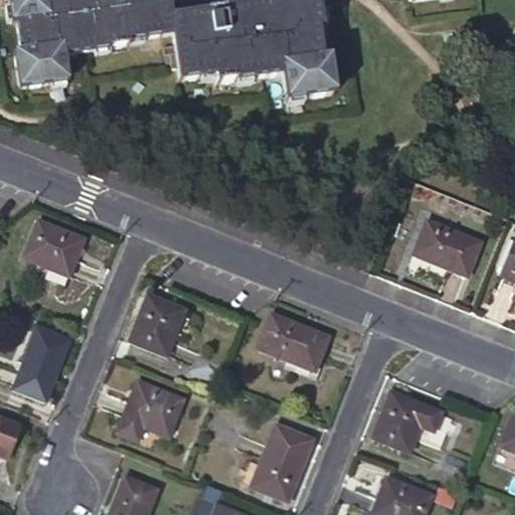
[(147,53),(150,68),(154,68),(155,74),(162,73),(163,84),(184,82),(185,88),(200,86),(201,89),(266,80),(270,111),(287,109),(286,104),(333,98),(327,62),(319,63),(315,32),(325,31),(323,14),(318,15),(316,0),(281,0),(282,5),(264,7),(225,13),(223,1),(200,4),(202,14),(171,19),(168,0),(167,0),(154,2),(153,0),(0,0),(2,9),(0,8),(0,26),(4,26),(8,56),(0,57),(4,93),(50,87),(47,60),(58,58),(128,50),(128,44),(157,40),(159,51),(147,53)]
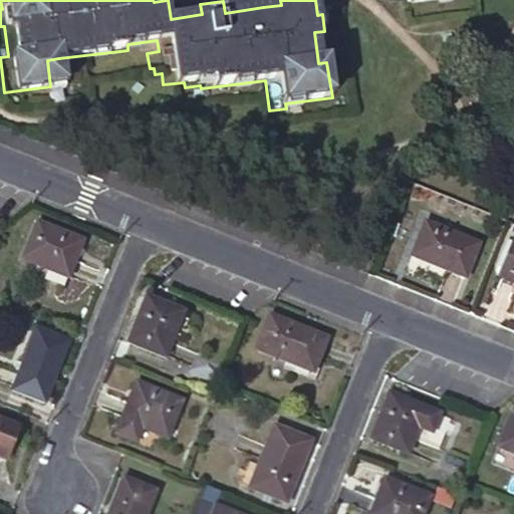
[(21,259),(67,278),(83,241),(37,223),(21,259)]
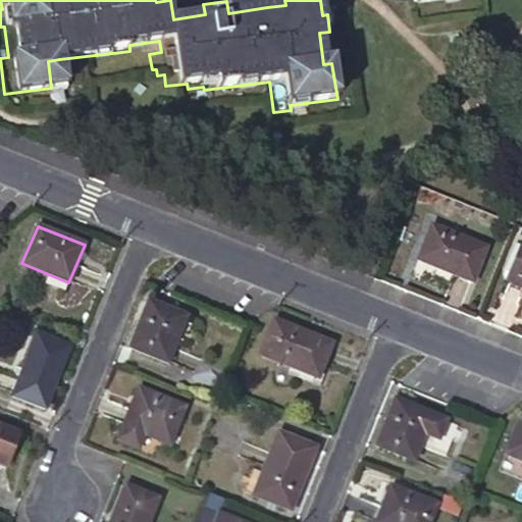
[(418,260),(473,282),(486,249),(431,226),(418,260)]
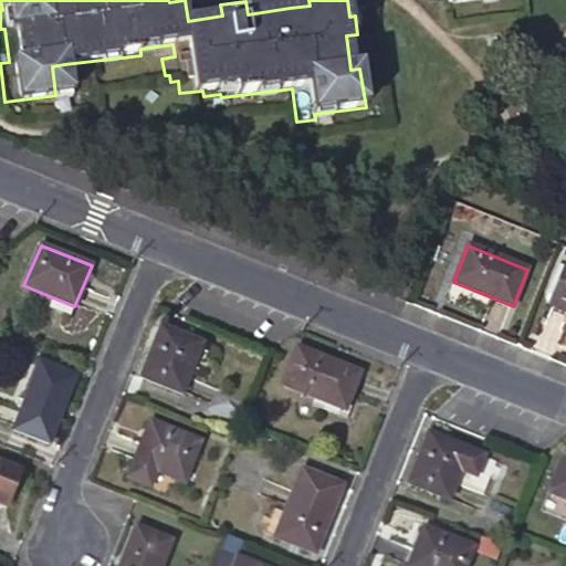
[(549,304),(565,310),(565,264),(564,264),(549,304)]
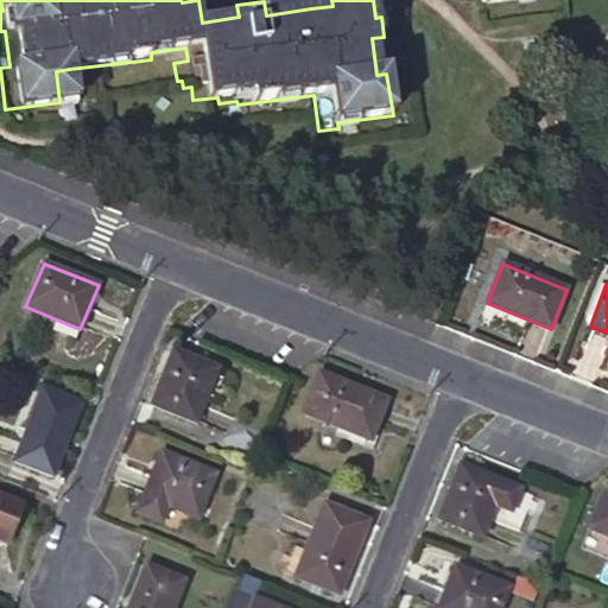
[(151,405),(190,420),(211,368),(172,352),(151,405)]
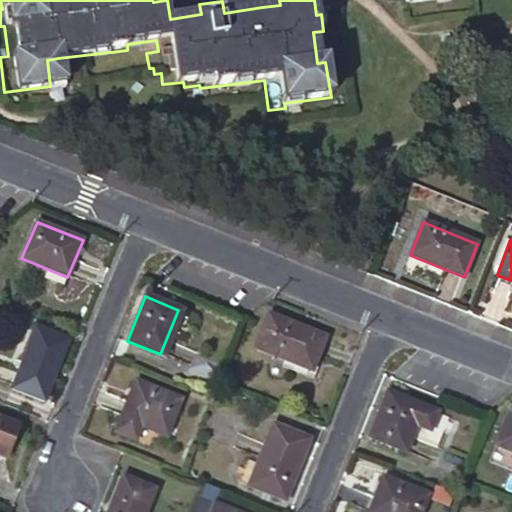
[(255,348),(312,371),(326,338),(269,314),(255,348)]
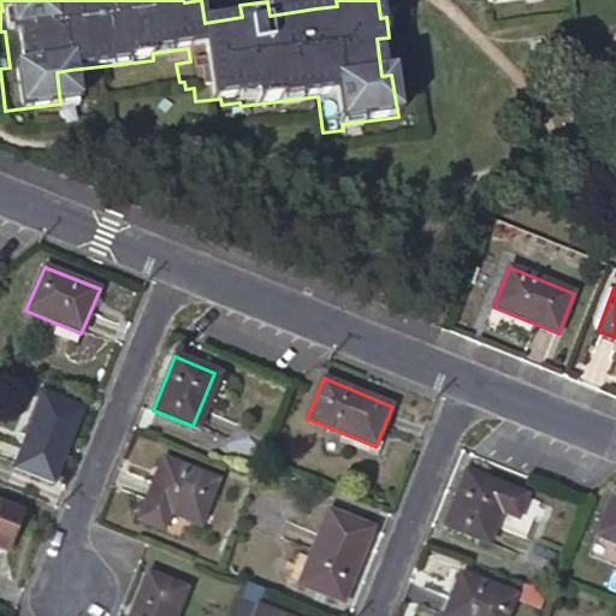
[(13,467),(53,484),(83,410),(43,395),(13,467)]
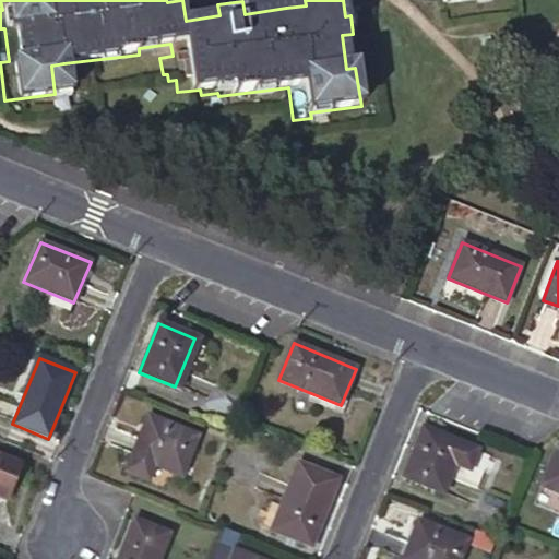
[(155,465),(181,475),(197,436),(147,416),(126,472),(149,480),(155,465)]
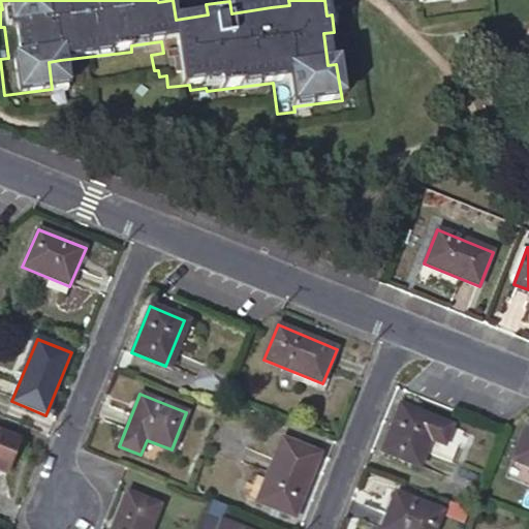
[(381,452),(418,467),(430,439),(443,445),(452,427),(399,406),(381,452)]
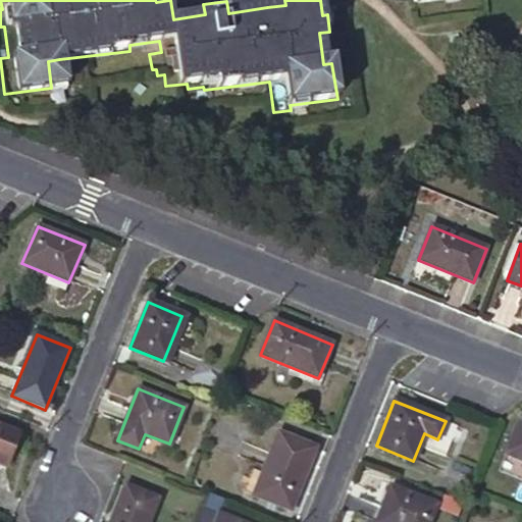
[(505,454),(521,460),(521,419),(519,418),(505,454)]
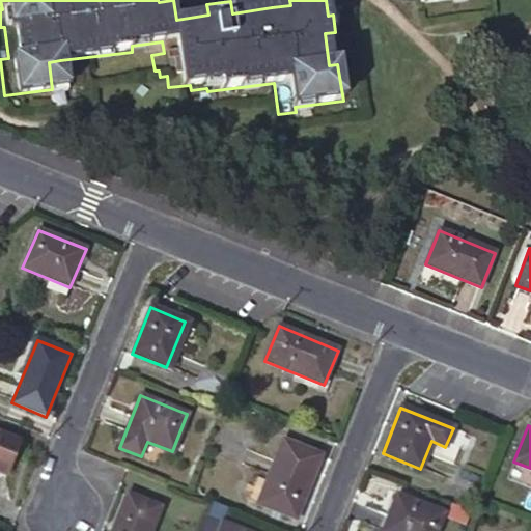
[(0,473),(6,476),(20,443),(0,434),(0,473)]
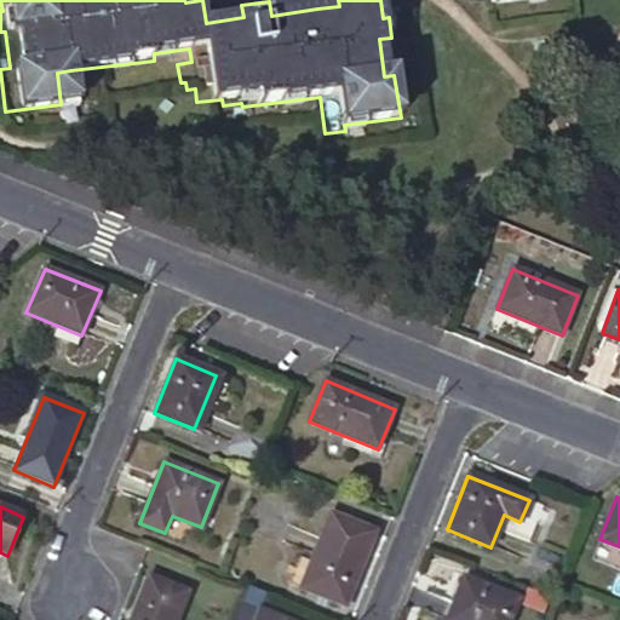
[(302,589),(345,606),(375,532),(331,514),(302,589)]
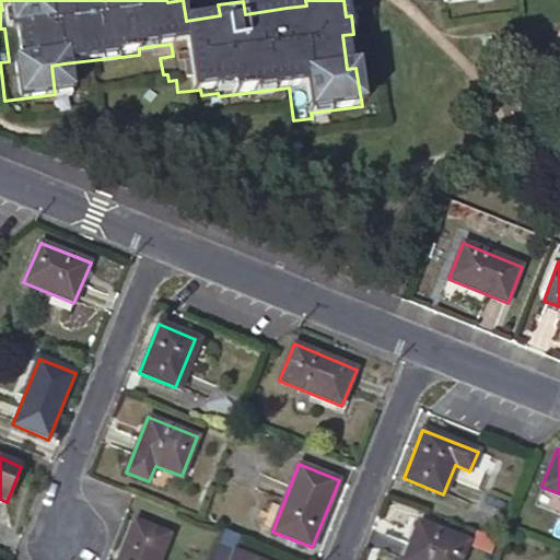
[(159,559),(170,535),(133,521),(118,559),(159,559)]
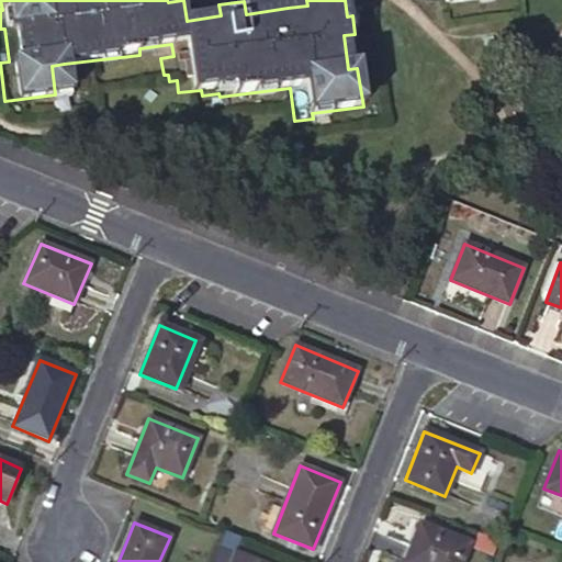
[(404,561),(461,561),(469,543),(419,524),(404,561)]
